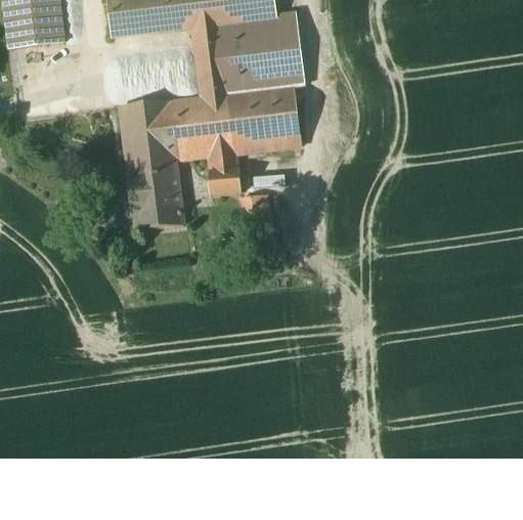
[(5,0),(11,48),(64,42),(59,0),(5,0)]
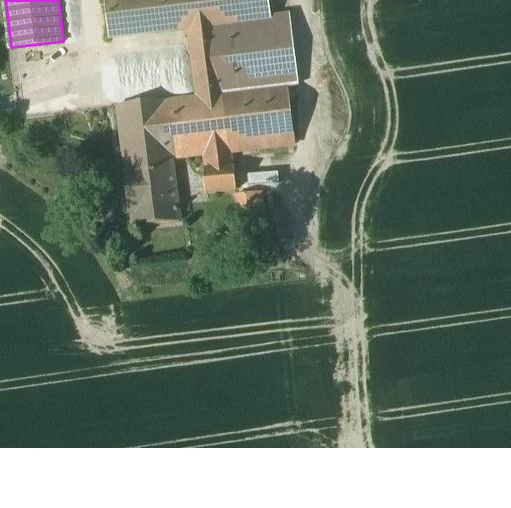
[(172,146),(173,156),(204,153),(207,169),(208,190),(236,188),(232,150),(295,142),(288,85),(298,83),(290,13),(271,16),(269,0),(105,0),(110,36),(189,27),(197,95),(118,104),(124,151),(172,146)]
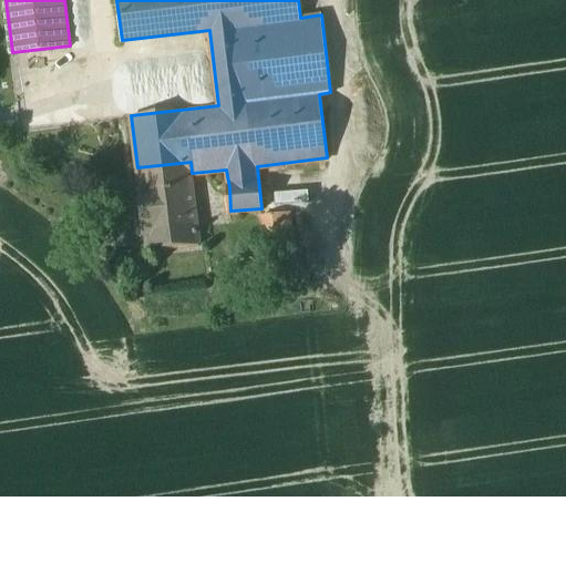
[(126,83),(167,81),(166,62),(125,63),(126,83)]
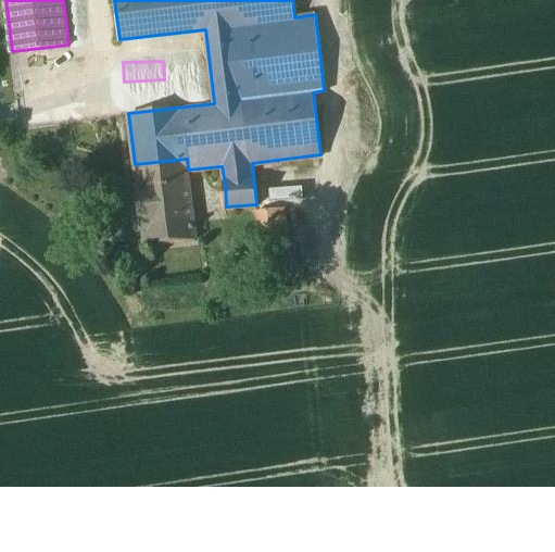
[(171,100),(207,87),(202,70),(164,83),(171,100)]
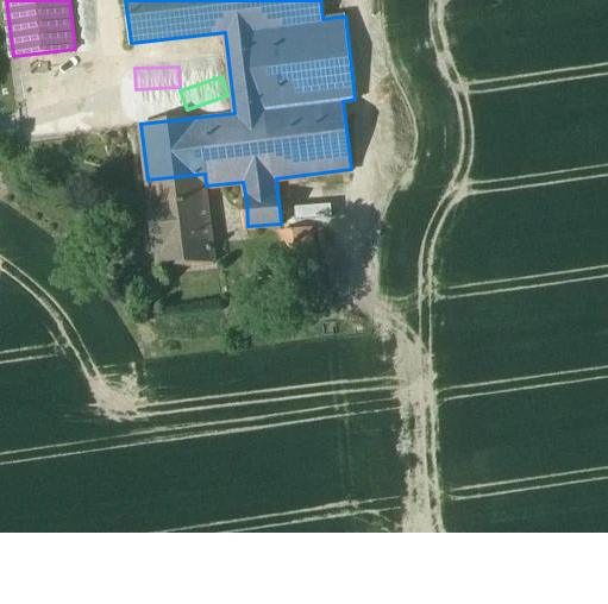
[(174,265),(215,260),(206,186),(205,174),(148,180),(156,249),(171,247),(174,265)]
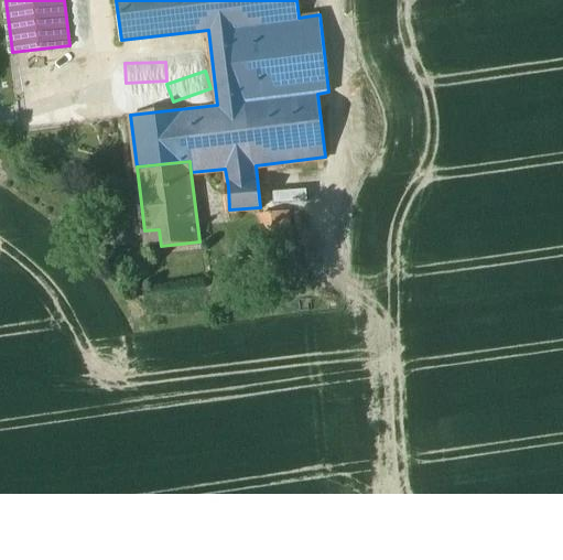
[(294,208),(261,213),(269,276),(302,272),(294,208)]
